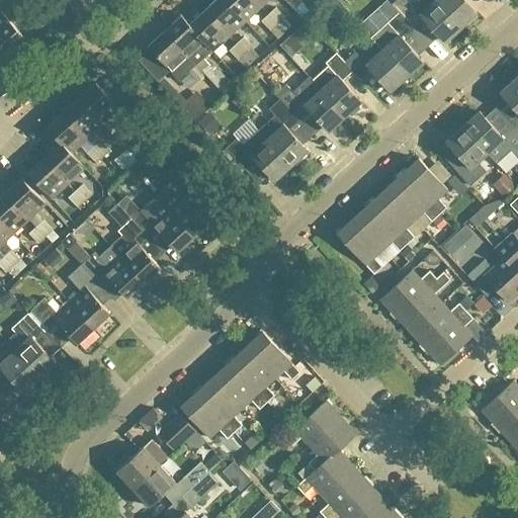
[(245,23),(223,0),(217,0),(204,12),(229,38),(245,23)]
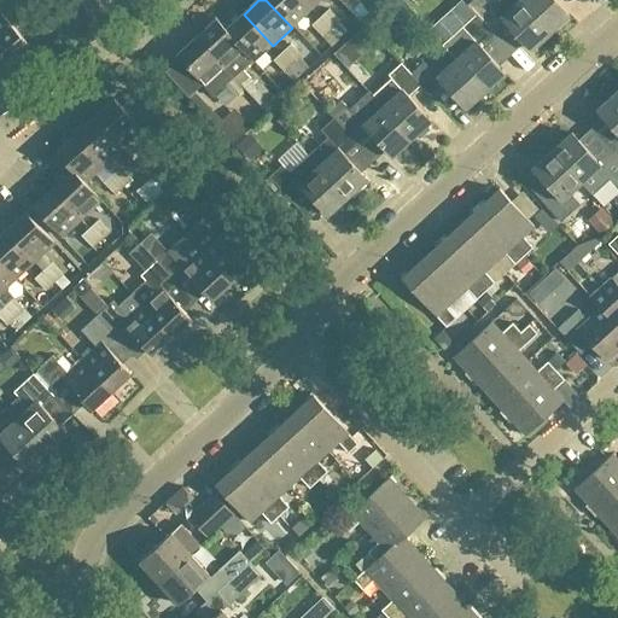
[(266,0),(292,28),(312,11),(301,0),(266,0)]
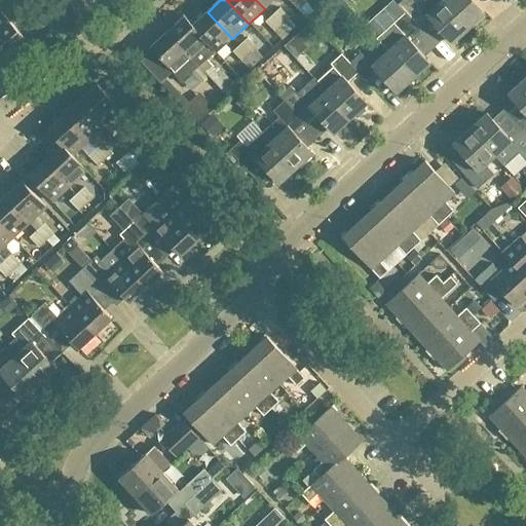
[(256,0),(265,9),(274,0),(256,0)]
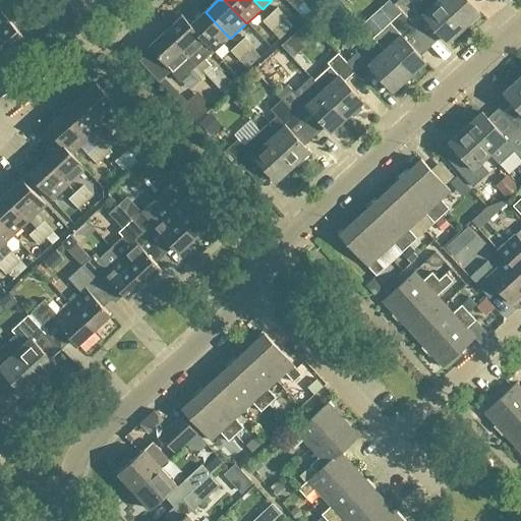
[(294,11),(302,5),(297,0),(286,0),(285,1),(294,11)]
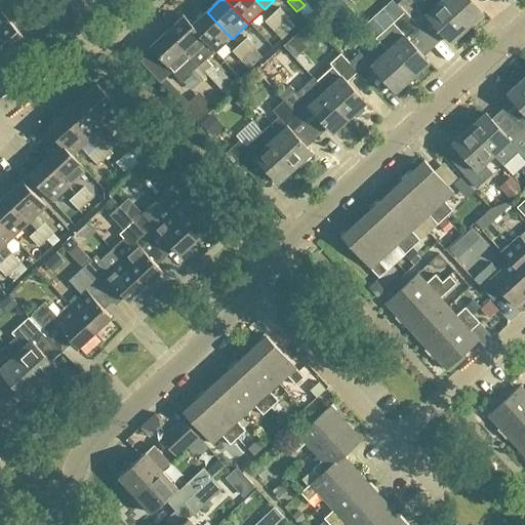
[(450,44),(467,29),(439,0),(420,0),(415,6),(409,0),(403,0),(396,7),(403,15),(418,31),(430,21),(450,44)]
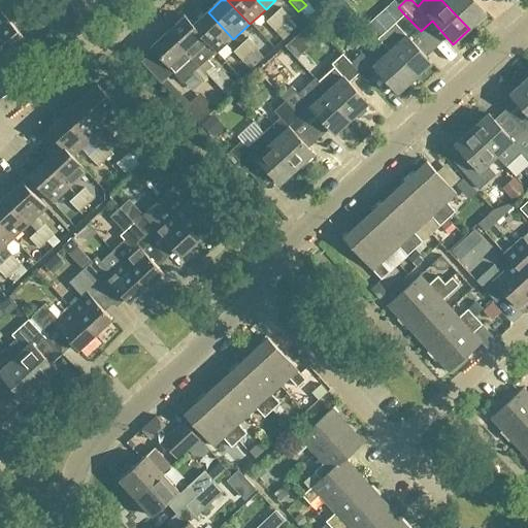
[(441,0),(469,29),(485,14),(471,0),(441,0)]
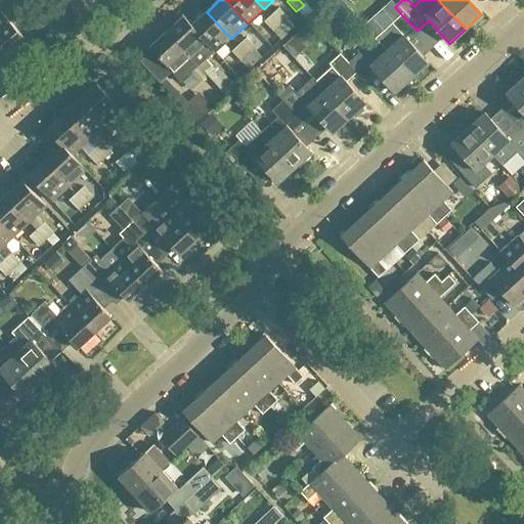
[(270,16),(279,27),(288,19),(277,9),(270,16)]
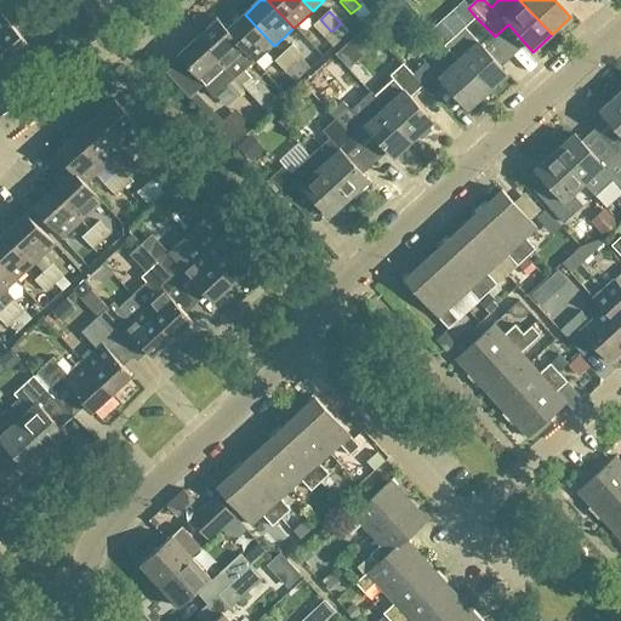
[(245,15),(227,32),(226,32),(245,53),(244,53),(252,63),(254,64),(274,46),(245,15)]
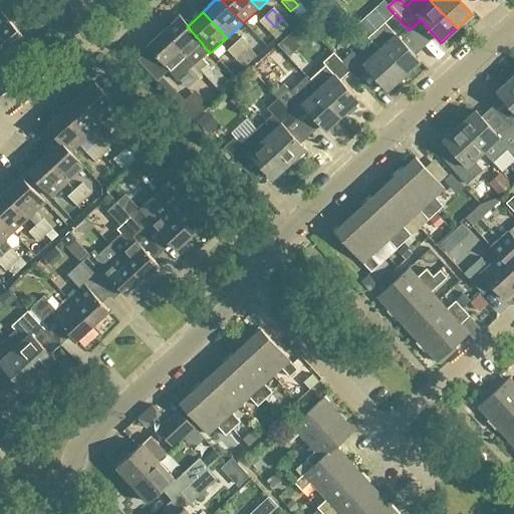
[(0,13),(0,46),(7,54),(24,39),(0,13)]
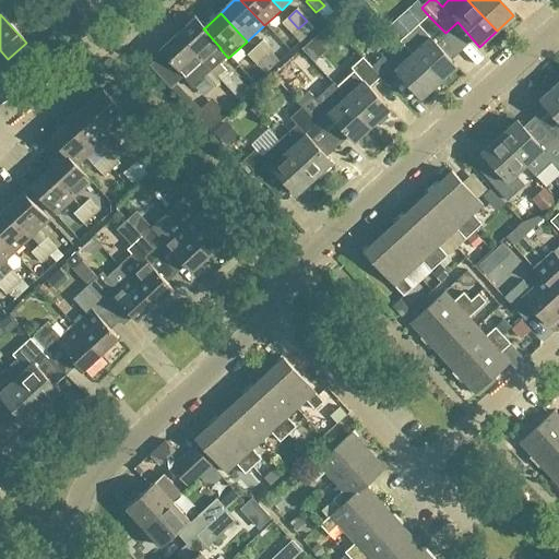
[(400,43),(412,56),(438,84),(456,68),(435,45),(447,35),(445,33),(429,16),(400,43)]
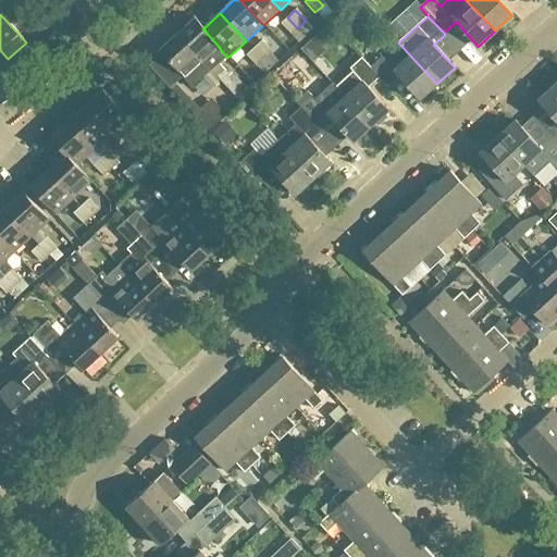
[(280,24),(289,35),(297,28),(287,17),(280,24)]
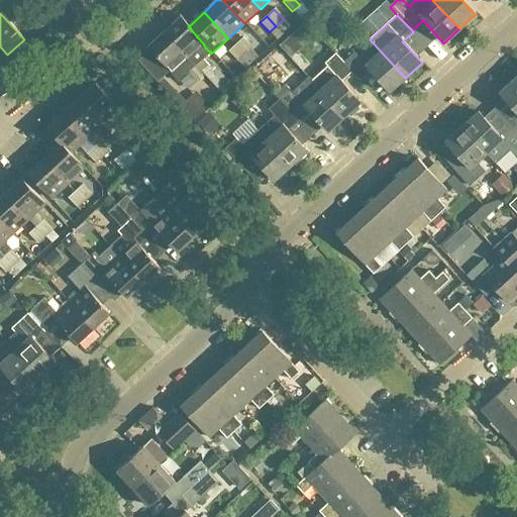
[(188,26),(189,26),(181,17),(164,32),(204,76),(211,70),(202,60),(210,53),(203,44),(204,44),(188,26)]
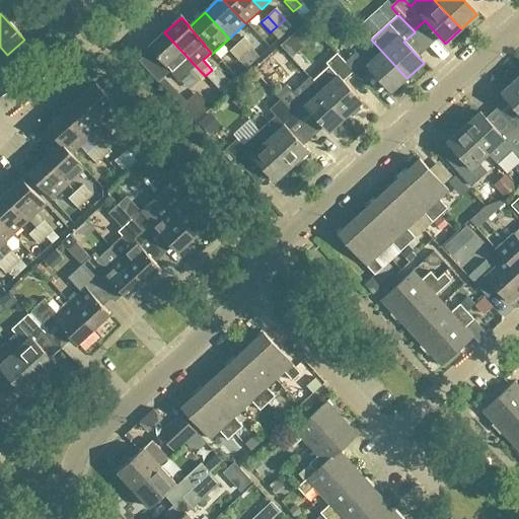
[(205,76),(164,32),(148,48),(179,82),(189,74),(198,83),(205,76)]
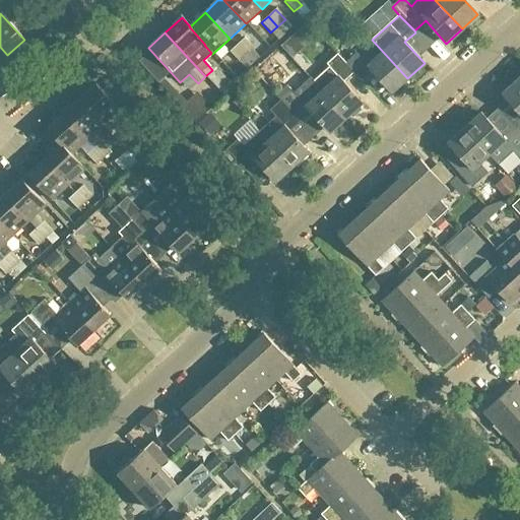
[(236,46),(245,56),(252,50),(243,40),(236,46)]
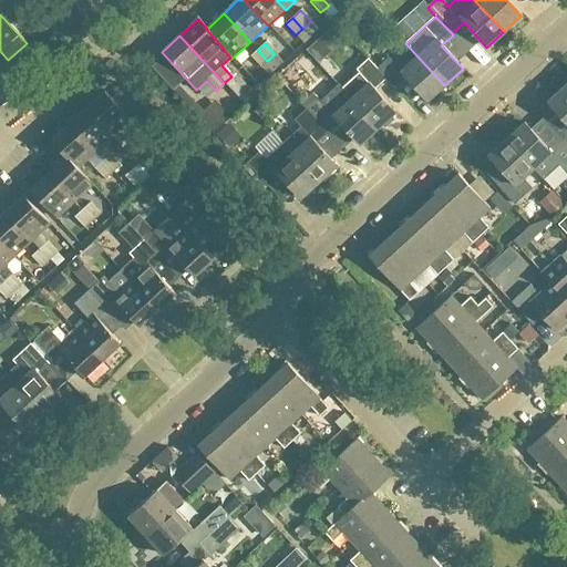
[(267,61),(257,50),(249,58),(259,69),(267,61)]
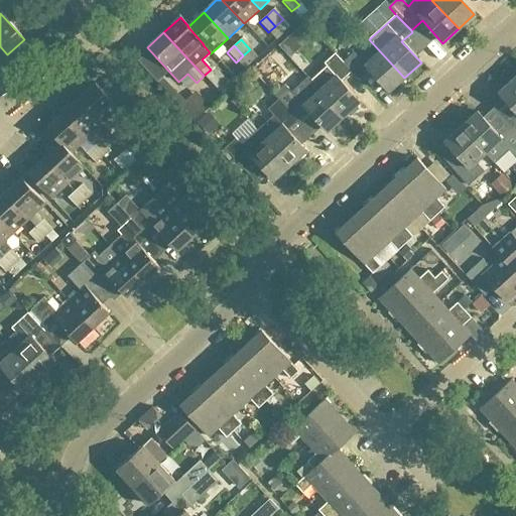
[(343,63),(351,73),(359,82),(369,73),(388,93),(404,78),(380,51),(364,66),(353,54),(343,63)]
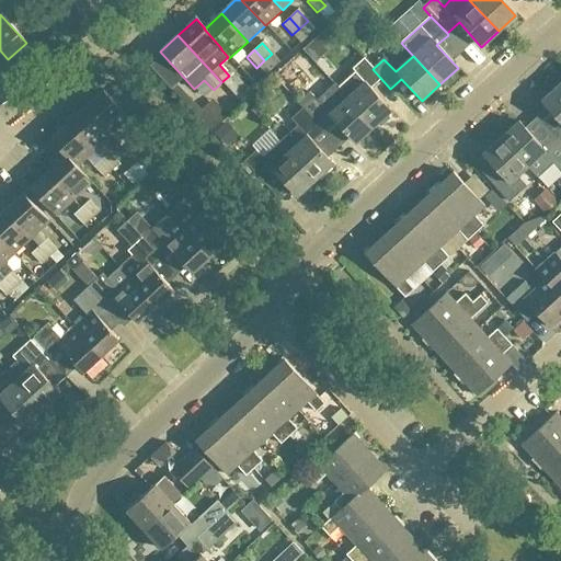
[(355,73),(338,89),(336,89),(373,128),(376,126),(380,128),(389,121),(388,115),(390,112),(370,90),(381,79),(373,69),(364,59),(352,70),(355,73)]
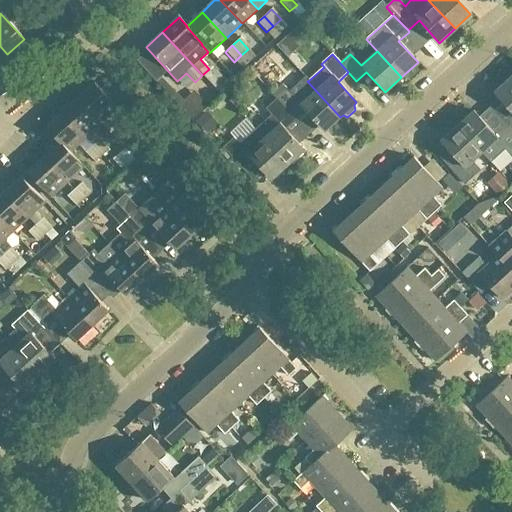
[(340,117),(307,81),(308,81),(305,77),(288,93),(282,86),(271,95),(276,100),(293,119),(303,110),(324,132),(340,117)]
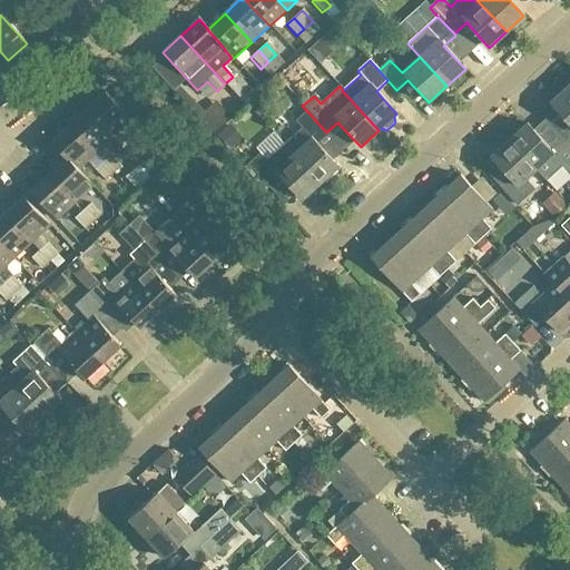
[(569,90),(568,88),(549,105),(569,127),(569,138),(564,144),(569,149),(569,90)]
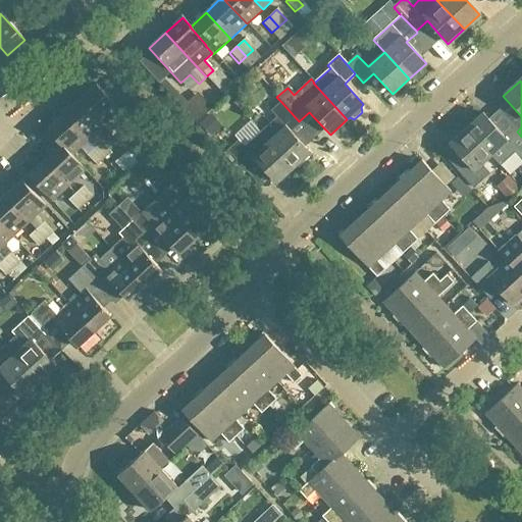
[(79,101),(103,127),(120,112),(96,86),(79,101)]
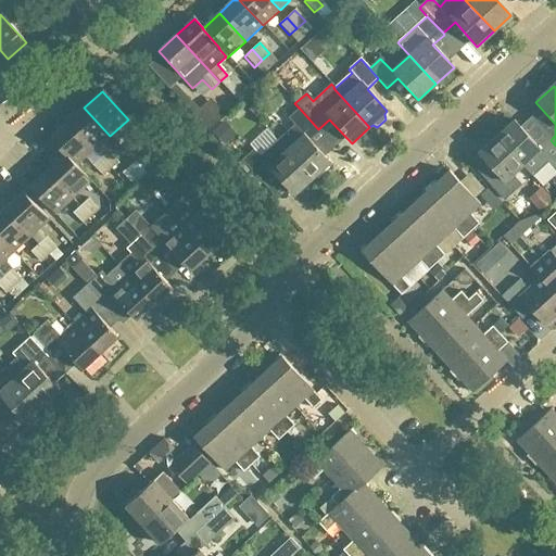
[(66,123),(92,151),(110,136),(84,108),(66,123)]
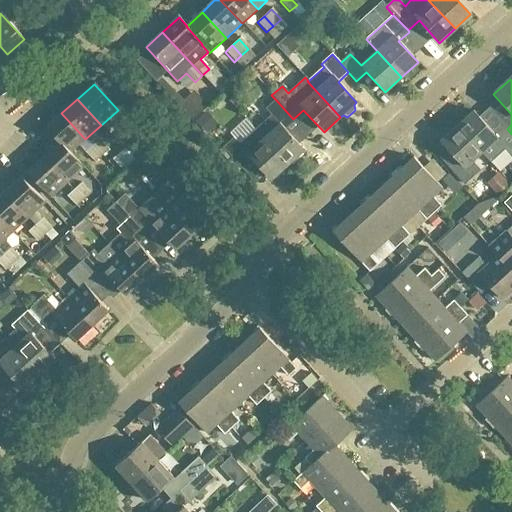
[(295,121),(293,119),(276,100),(265,110),(271,116),(255,130),(287,166),(303,151),(284,130),(295,121)]
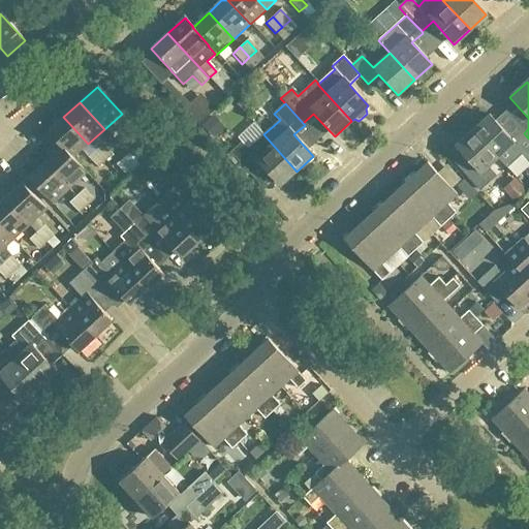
[(506,169),(522,156),(528,163),(528,138),(524,133),(512,143),(489,116),(472,131),(497,159),(506,169)]
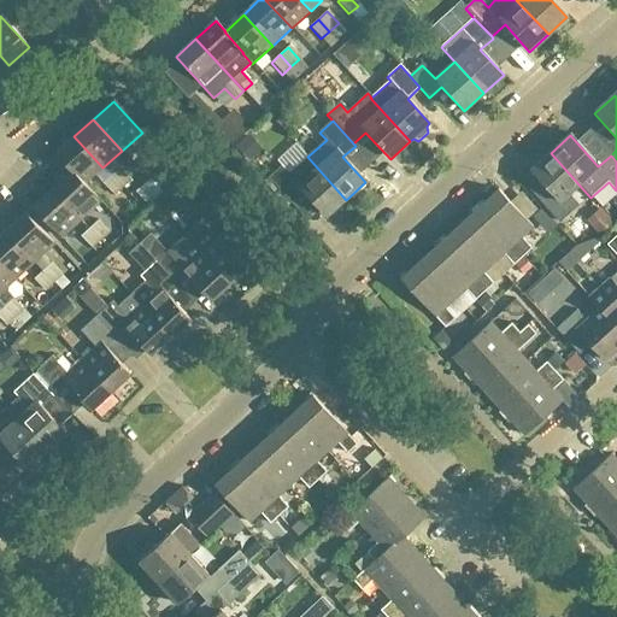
[(83,186),(84,184),(103,168),(74,136),(54,154),(71,172),(71,171),(83,186)]
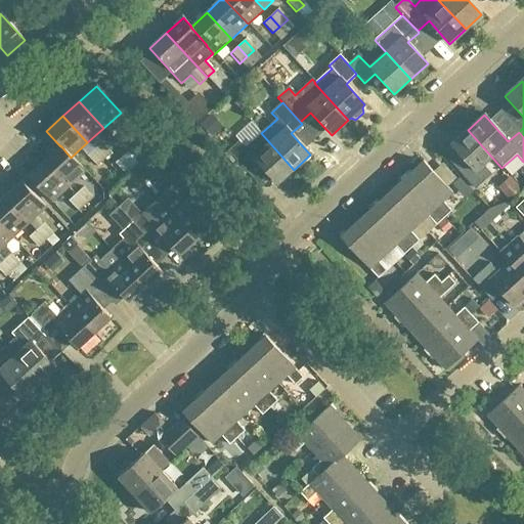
[(121,145),(128,138),(119,129),(112,135),(121,145)]
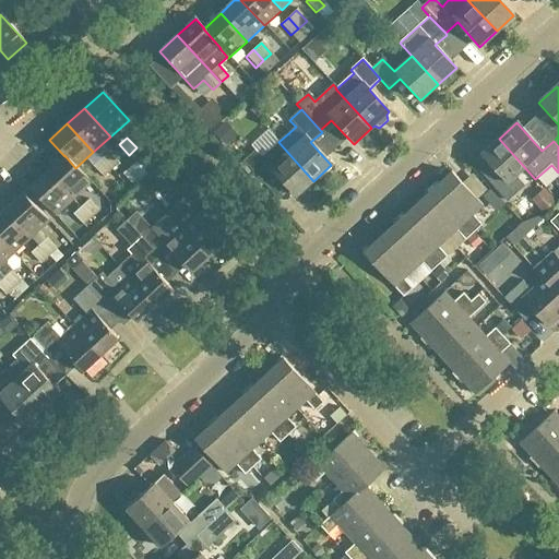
[(525,168),(499,139),(480,155),(501,178),(491,187),(507,203),(524,187),(514,177),(525,168)]
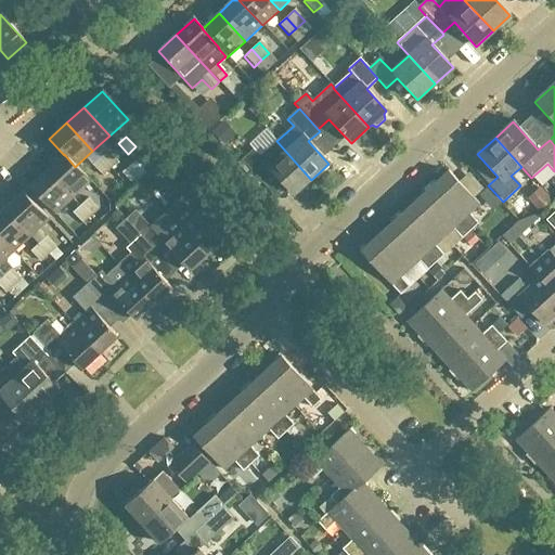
[(253,151),(242,160),(242,162),(262,183),(273,173),(294,196),(311,180),(276,141),(259,157),(253,151)]
